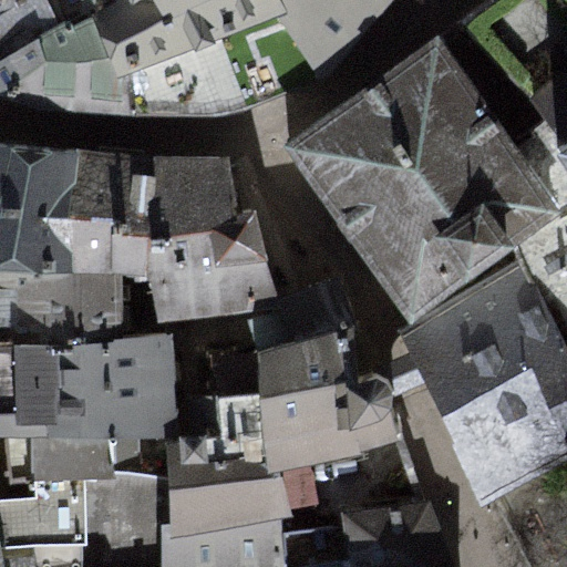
[(0,0),(0,98),(41,110),(131,115),(219,115),(319,80),(277,19),(120,78),(93,14),(115,1),(114,0),(0,0)]
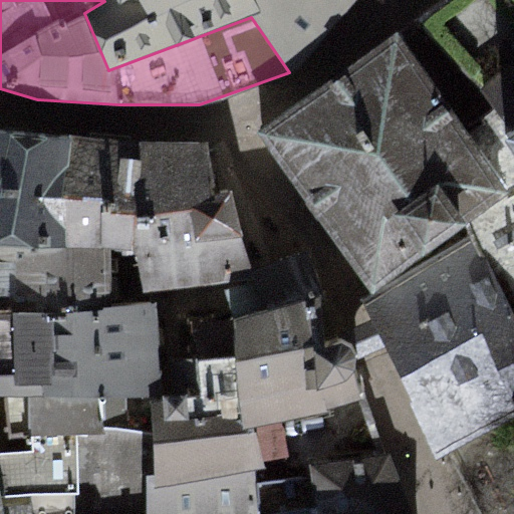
[(103,0),(104,1),(84,13),(108,70),(251,17),(289,72),(298,68),(355,0),(103,0)]
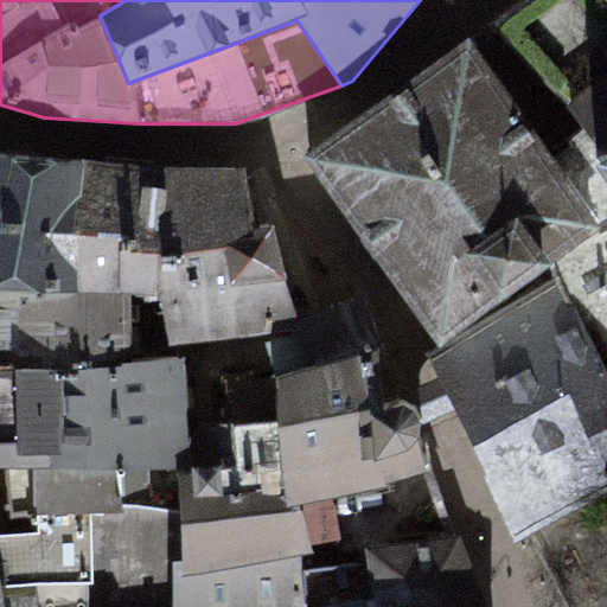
[(471,38),(302,158),(438,345),(600,230),(566,161),(471,38)]
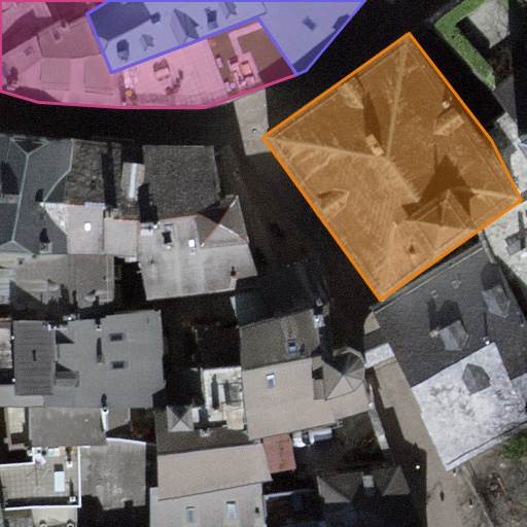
[(72,143),(0,136),(0,255),(101,261),(103,206),(64,203),(72,143)]
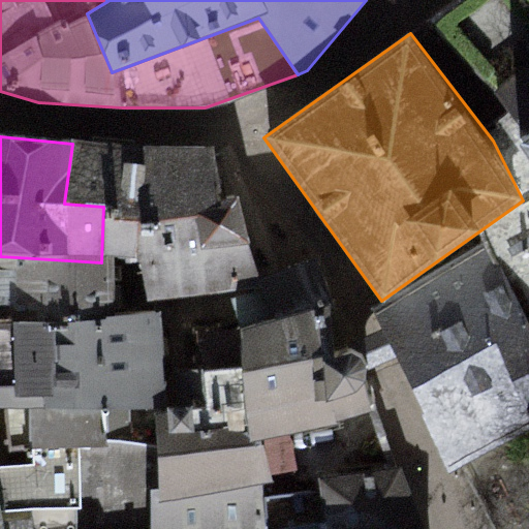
[(101,262),(112,262),(121,267),(132,276),(144,275),(147,149),(98,146),(72,144),(64,204),(103,207),(101,262)]
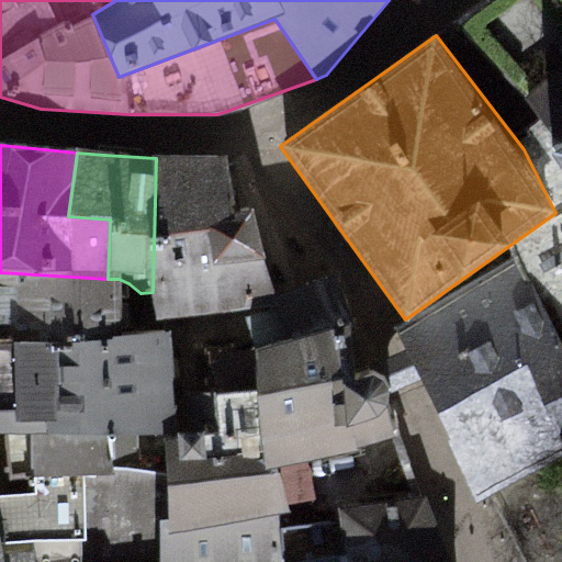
[(156,158),(153,292),(154,301),(168,301),(169,310),(200,306),(200,314),(255,308),(254,298),(276,292),(254,210),(237,210),(228,160),(156,158)]
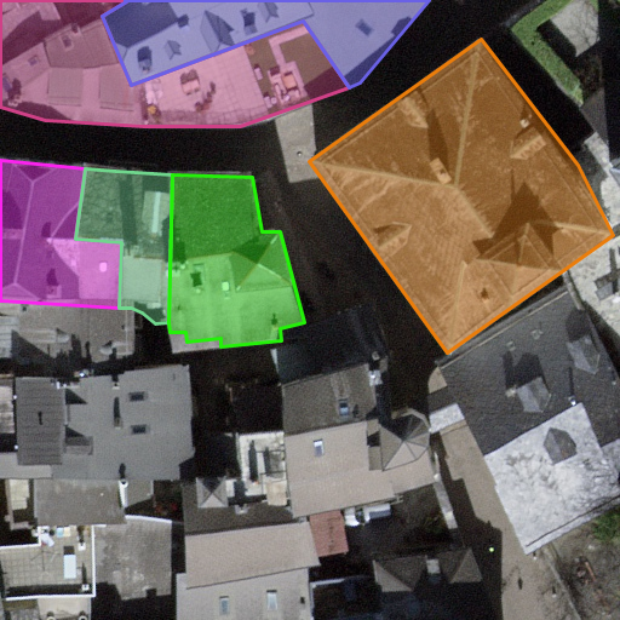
[(619,386),(567,287),(437,362),(523,550),(619,492),(619,386)]
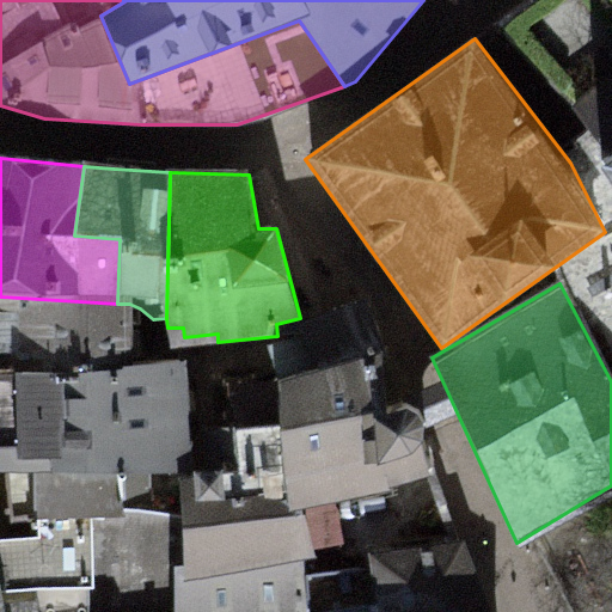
[(194,469),(184,359),(133,362),(129,304),(117,304),(0,297),(0,360),(12,361),(14,445),(0,446),(0,473),(32,473),(34,519),(145,507),(146,473),(194,469)]
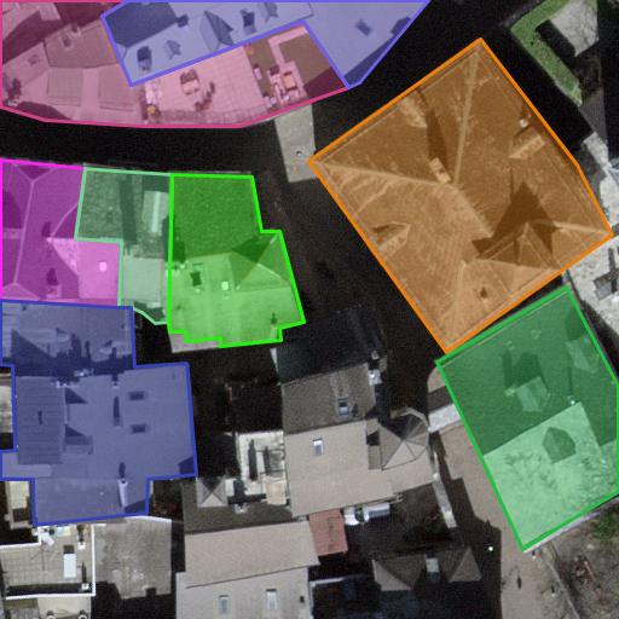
[(281,340),(282,385),(386,356),(391,354),(374,302),(304,322),(279,328),(281,340)]
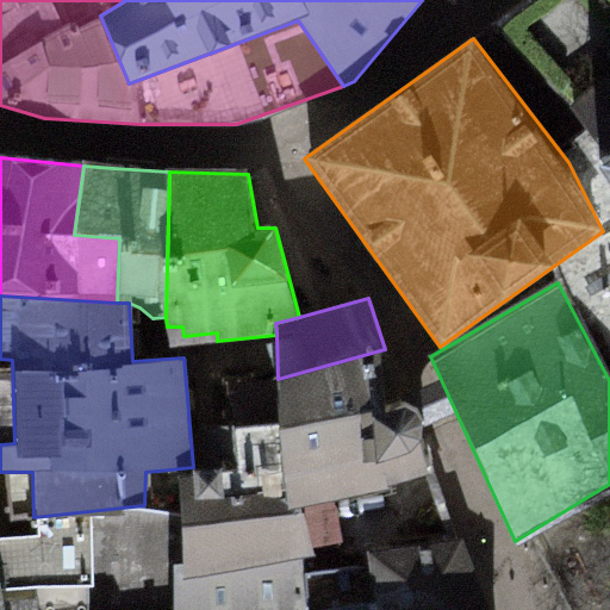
[(380,350),(278,379),(284,478),(288,506),(391,487),(427,472),(419,440),(422,434),(423,421),(416,409),(402,402),(385,403),(380,350)]
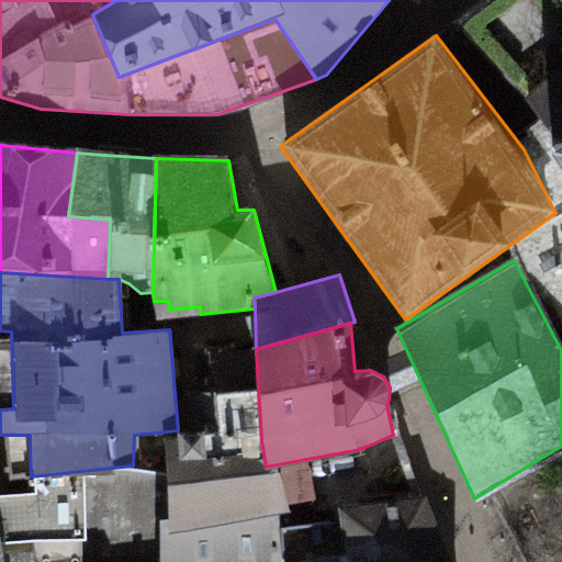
[(289,512),(274,453),(212,459),(205,435),(164,440),(168,518),(159,520),(160,537),(159,561),(283,561),(281,528),(290,527),(289,512)]
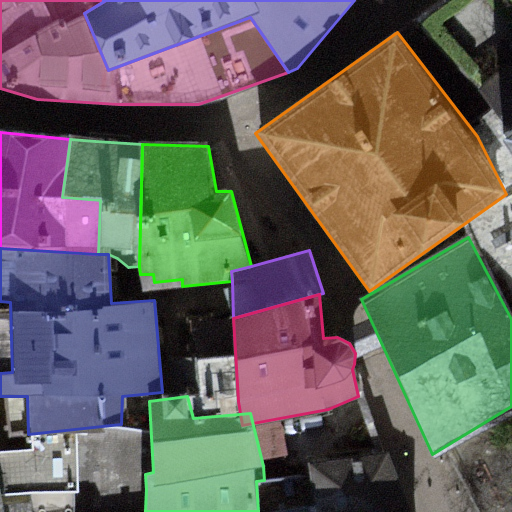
[(404,511),(388,452),(309,463),(309,474),(264,480),(256,481),(258,511),(404,511)]
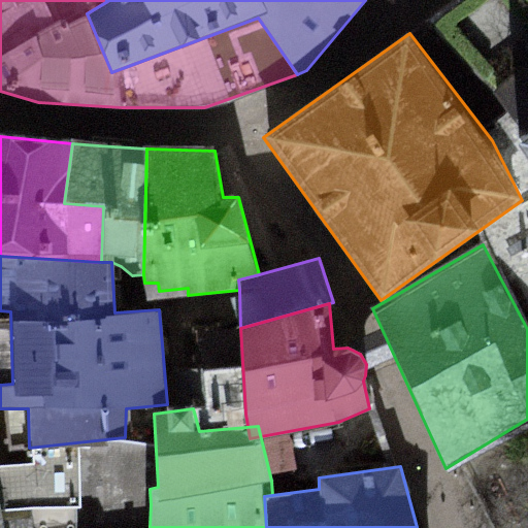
[(0,527),(30,527),(29,519),(2,522),(0,508),(0,527)]
